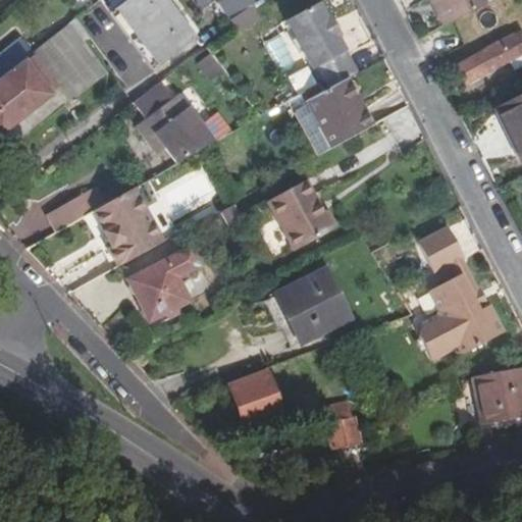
[(163,0),(131,0),(119,9),(134,29),(125,35),(151,67),(192,37),(163,0)]
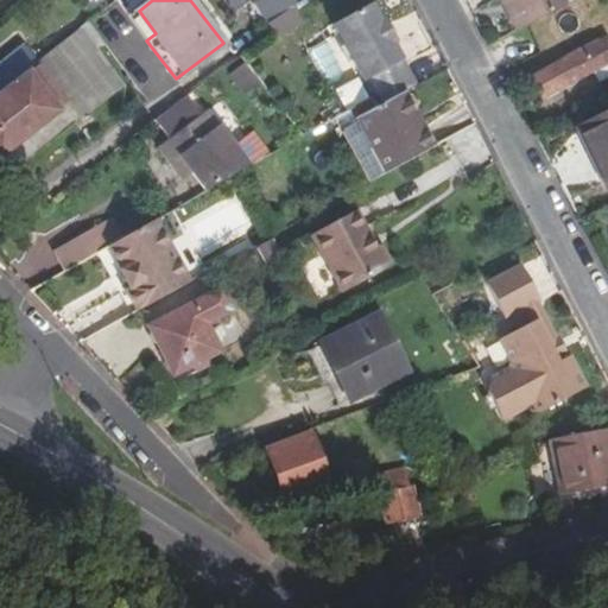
[(242,0),(219,0),(228,13),(245,4),(242,0)]
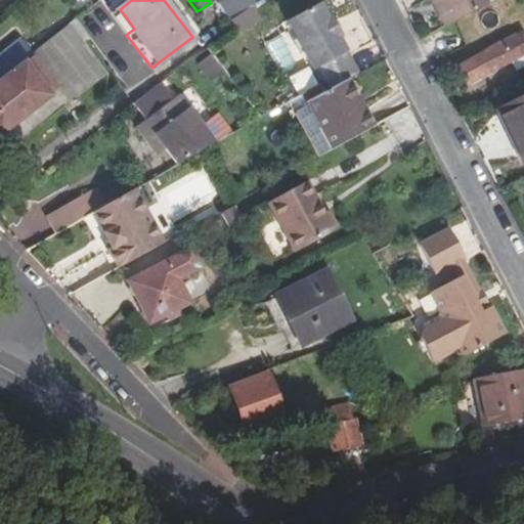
[(218,0),(218,1),(237,34),(263,19),(251,0),(218,0)]
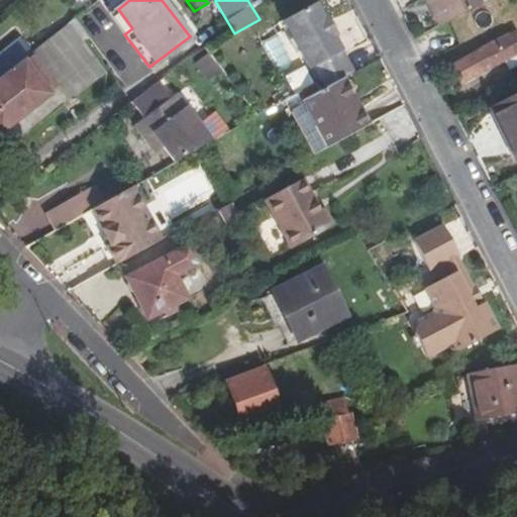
[(433,0),(447,24),(482,6),(478,0),(433,0)]
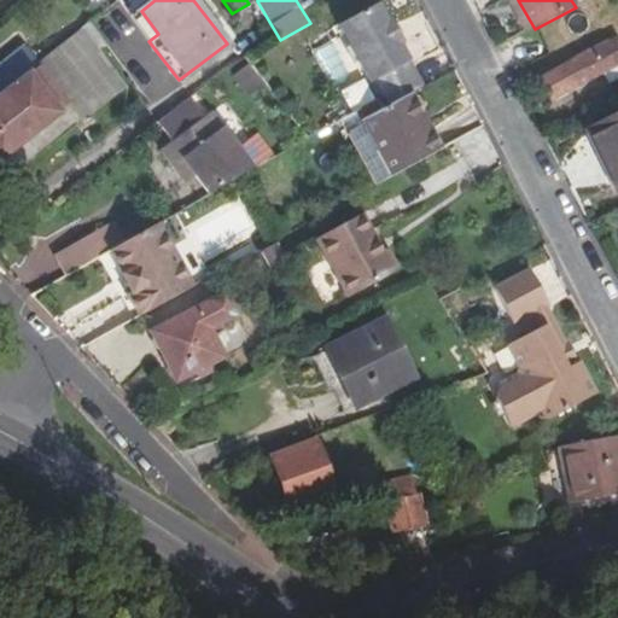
[(412,93),(425,86),(402,44),(404,42),(392,19),(390,22),(380,3),(340,23),(379,99),(375,100),(380,109),(407,95),(412,93)]
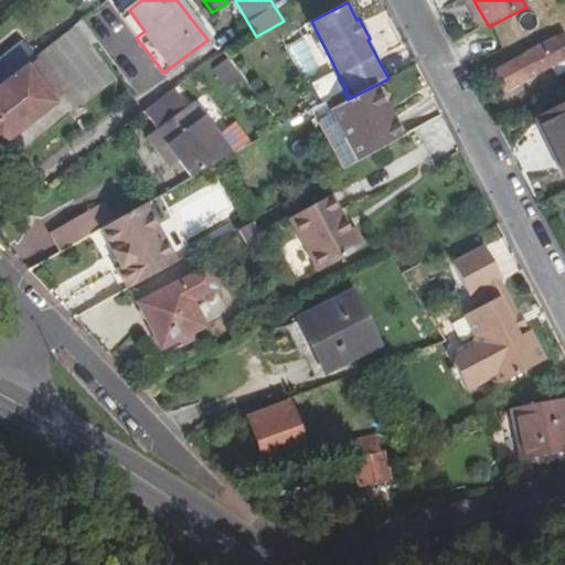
[(145,31),(129,10),(120,17),(136,38),(145,31)]
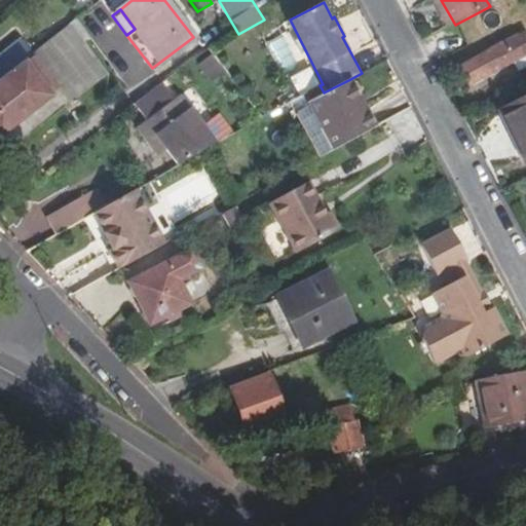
[(461,90),(525,55),(525,36),(525,34),(452,73),(461,90)]
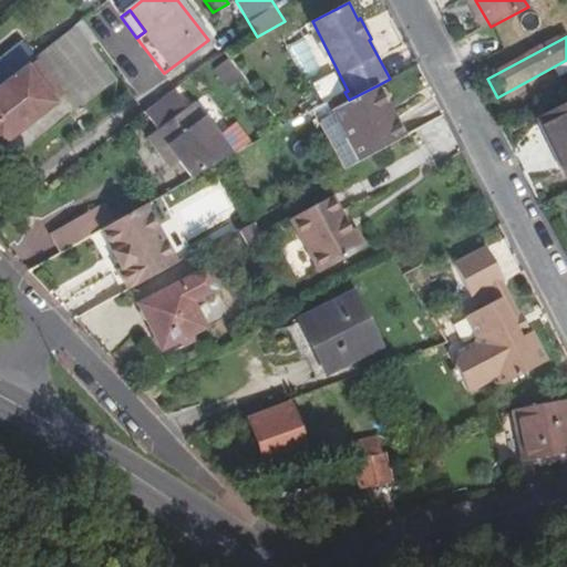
[(302,38),(285,48),(307,84),(323,75),(302,38)]
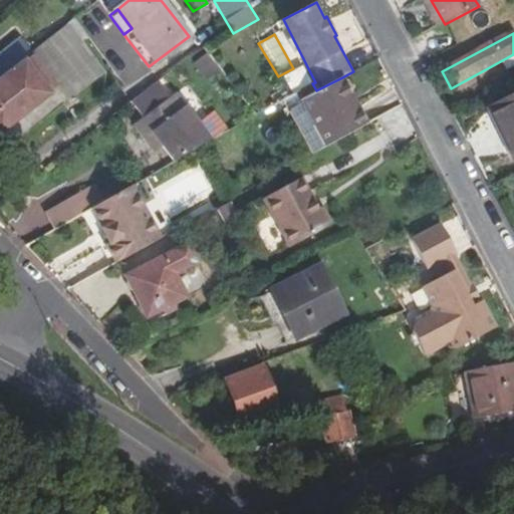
[(0,78),(31,55),(21,43),(0,58),(0,78)]
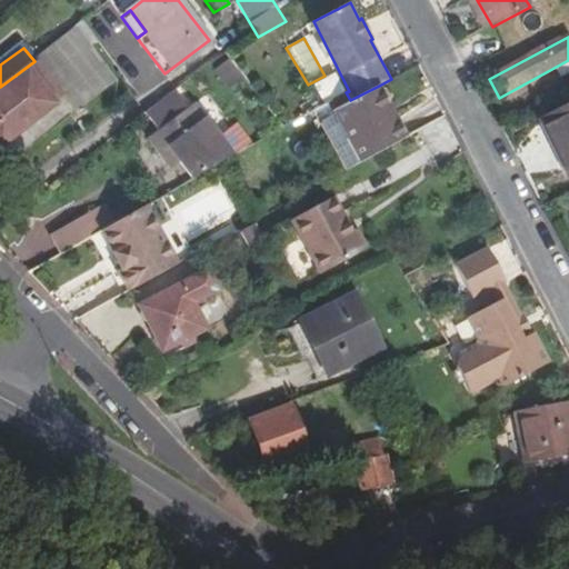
[(36,65),(63,100),(76,117),(116,87),(102,69),(80,87),(52,51),(36,65)]
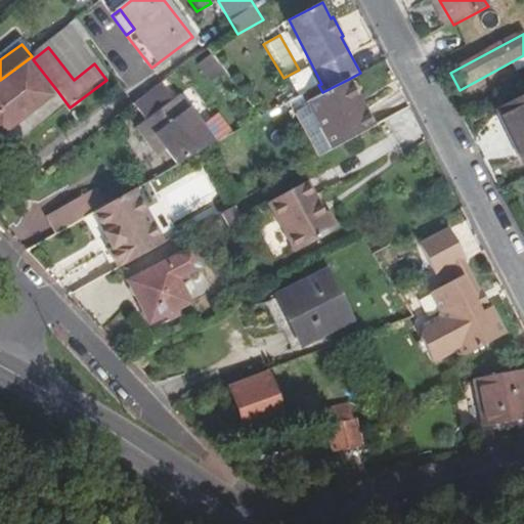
[(211,54),(197,63),(211,84),(225,75),(211,54)]
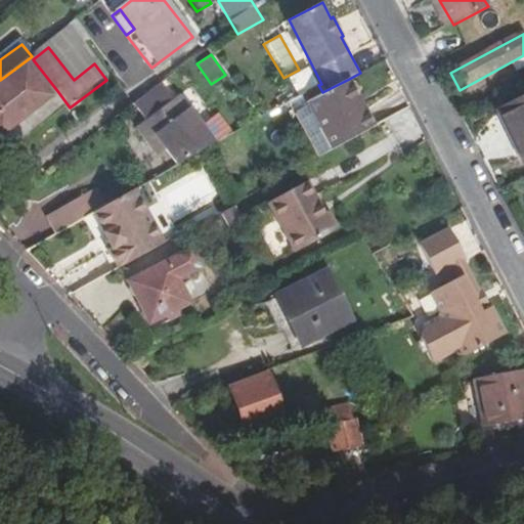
[(0,134),(58,92),(33,59),(0,83),(0,134)]
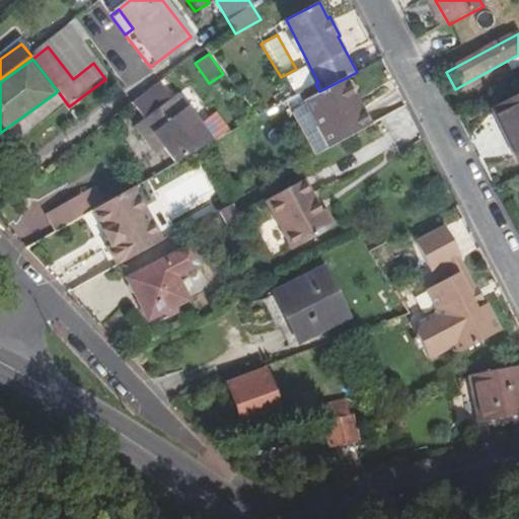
[(362,105),(346,78),(342,80),(358,108),(362,105)]
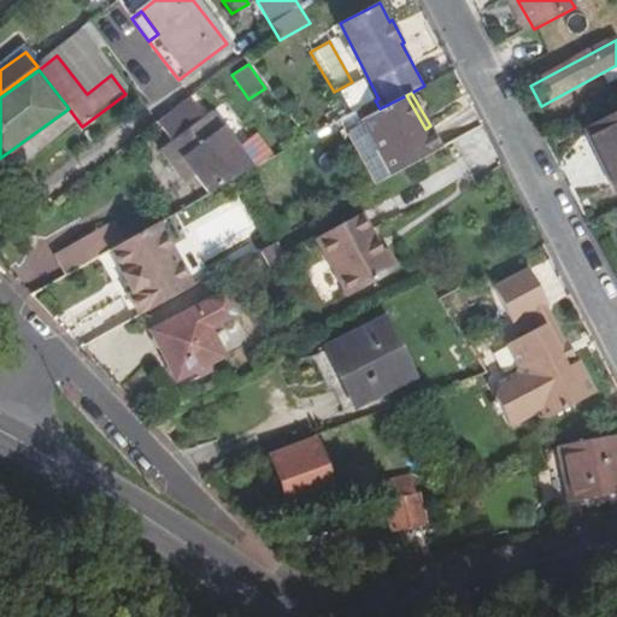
[(425,129),(406,95),(380,109),(375,100),(358,111),(383,156),(393,174),(411,164),(415,162),(418,159),(422,157),(425,154),(442,145),(430,125),(425,129)]
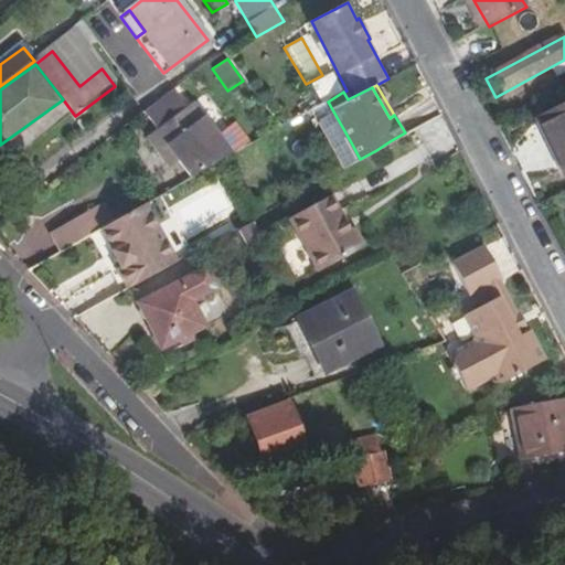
[(187,108),(173,92),(145,113),(159,131),(148,140),(170,169),(181,161),(194,178),(222,161),(233,156),(192,104),(187,108)]
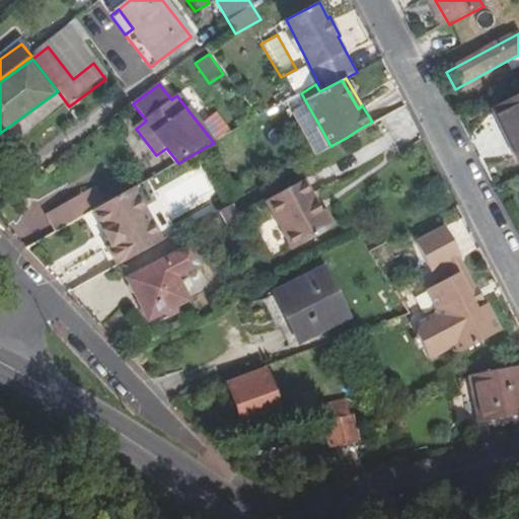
[(518,99),(494,113),(518,161),(518,99)]
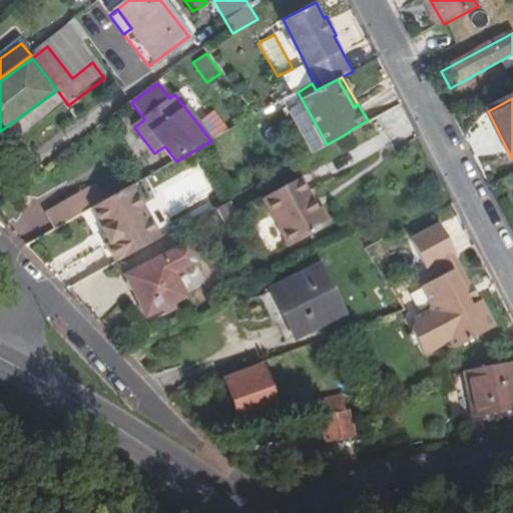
[(223,178),(232,194),(242,189),(233,173),(223,178)]
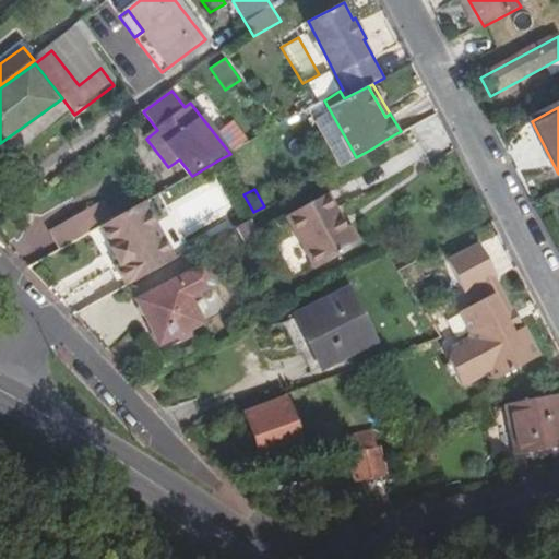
[(352,224),(347,225),(329,191),(288,213),(317,266),(361,242),(352,224)]
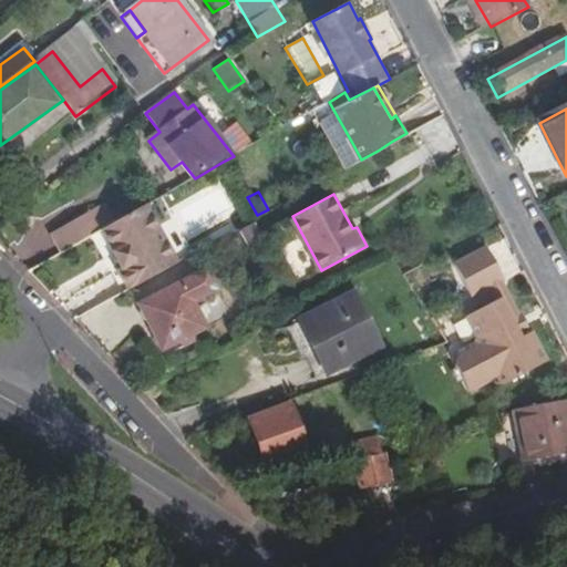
[(130,289),(196,253),(163,195),(104,228),(115,249),(113,251),(115,254),(121,265),(122,267),(119,269),(130,289)]
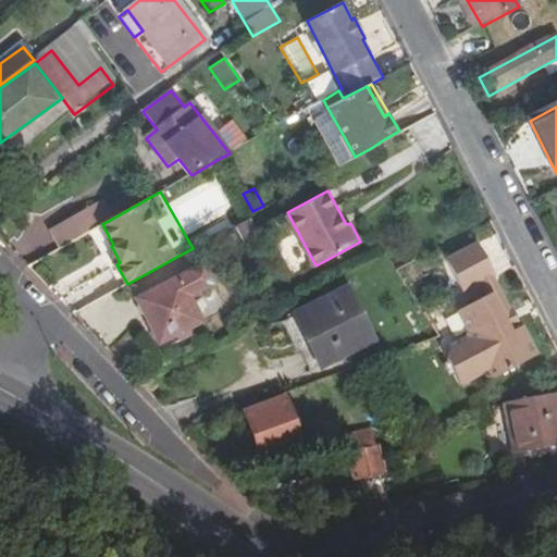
[(65,242),(89,227),(83,215),(59,229),(65,242)]
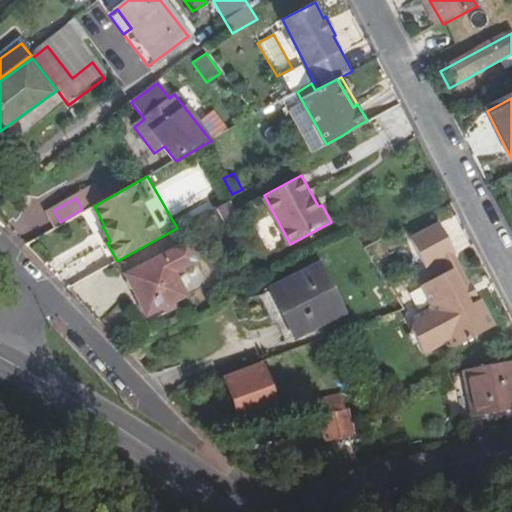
[(445,259),(457,253),(459,252),(446,223),(417,238),(431,266),(445,259)]
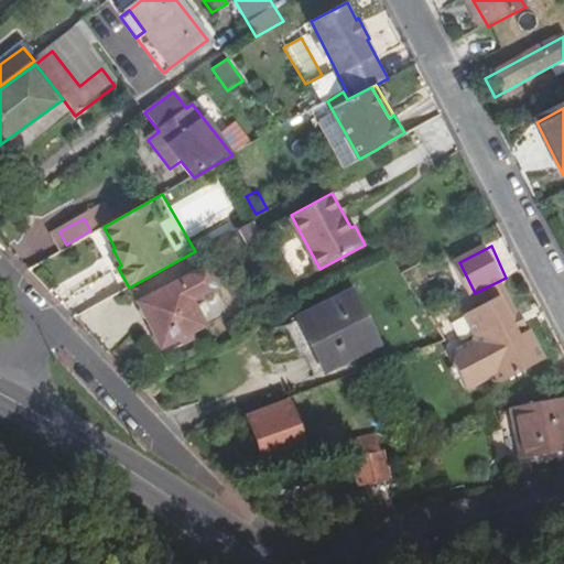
[(161,346),(204,324),(191,297),(215,286),(206,268),(182,280),(139,301),(161,346)]
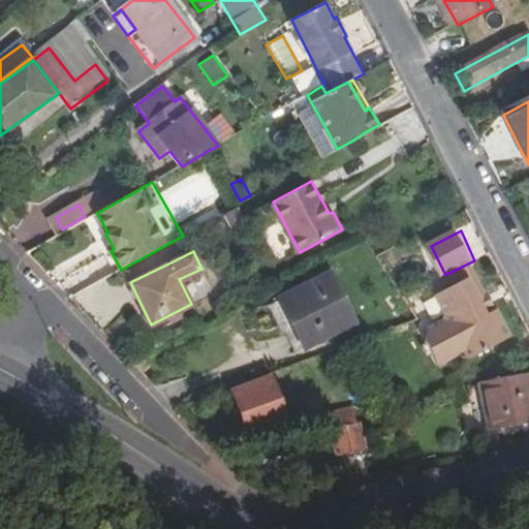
[(470,278),(487,312),(495,308),(472,261),(460,268),(466,281),(470,278)]
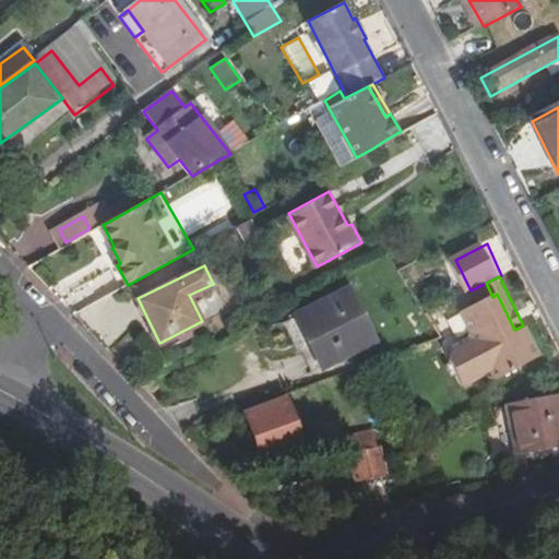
[(323,365),(376,339),(351,287),(298,314),(323,365)]
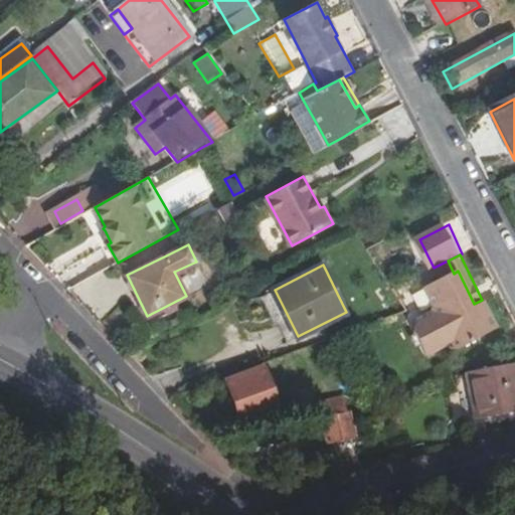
[(458,271),(454,274),(427,287),(437,305),(434,314),(421,319),(417,333),(428,355),(454,342),(459,350),(499,330),(486,303),(476,308),(474,304),(458,271)]
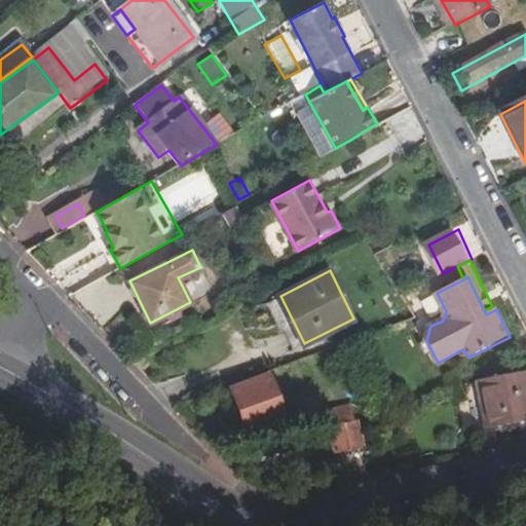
[(525,422),(525,373),(477,383),(487,431),(525,422)]
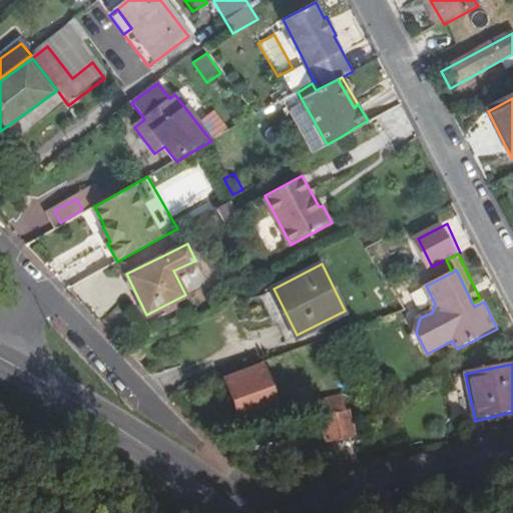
[(242,422),(281,408),(266,367),(227,381),(242,422)]
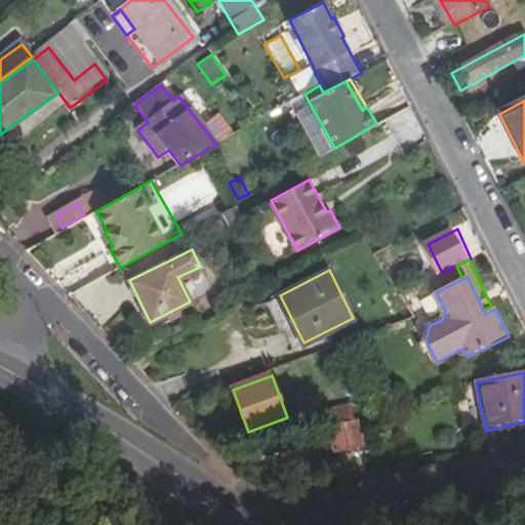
[(326,411),(330,427),(355,420),(352,406),(326,411)]
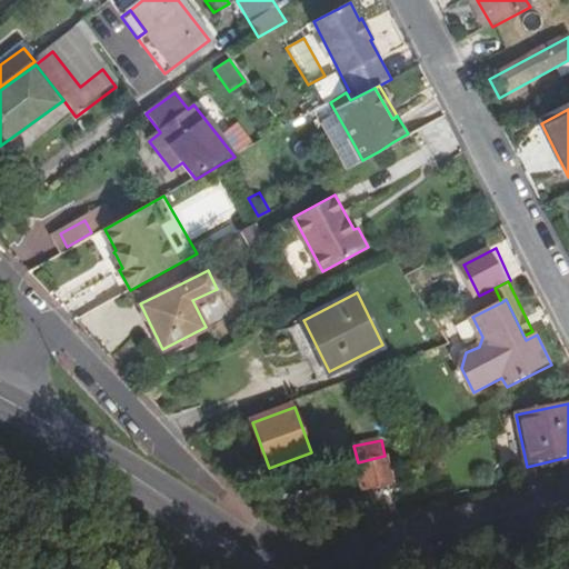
[(395,482),(389,455),(385,456),(358,462),(363,489),(395,482)]
